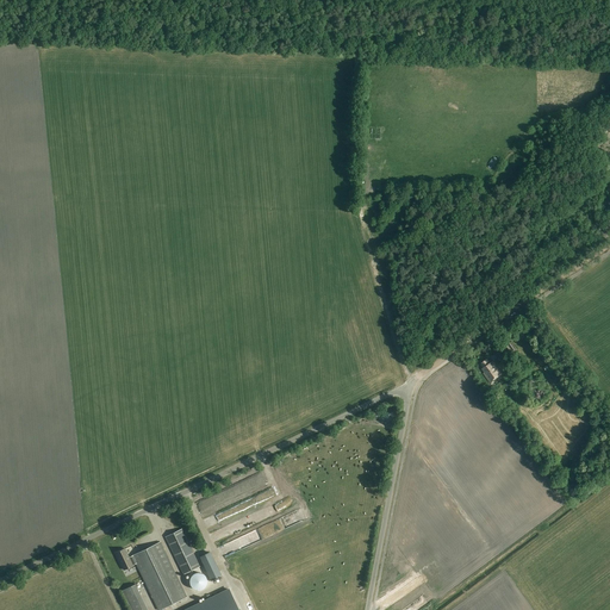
[(490,383),(503,374),(493,361),(491,363),(487,359),(481,362),(483,365),(481,366),(484,368),(483,369),(484,372),(483,373),(490,383)]
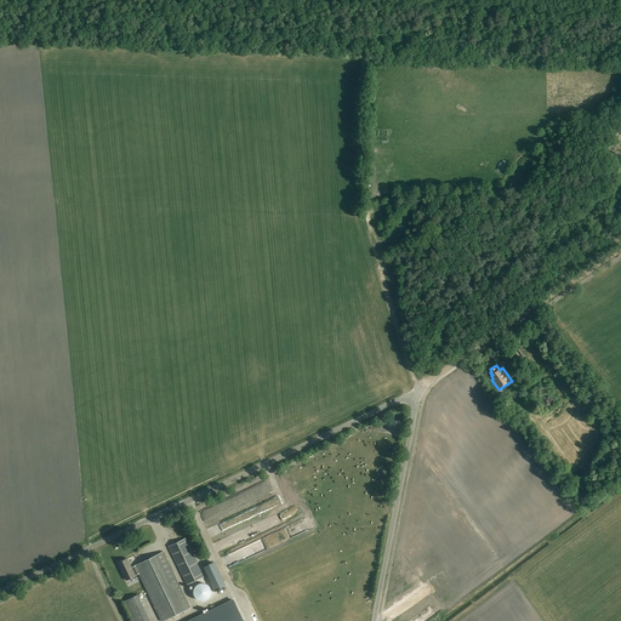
[(197,512),(200,520),(235,505),(232,496),(197,512)]
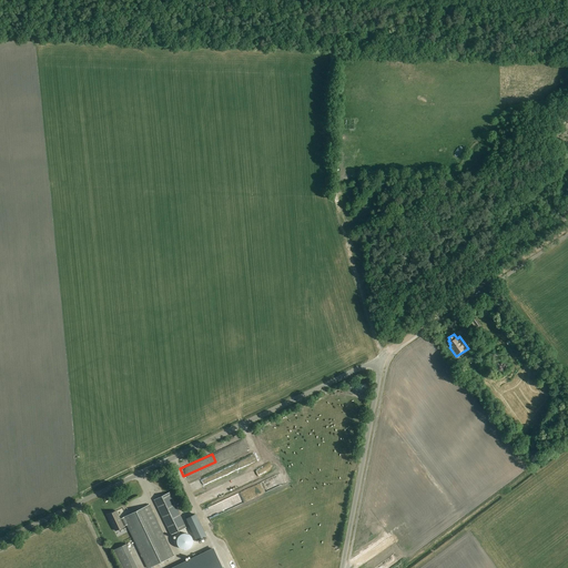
[(219,494),(231,488),(227,482),(215,487),(219,494)]
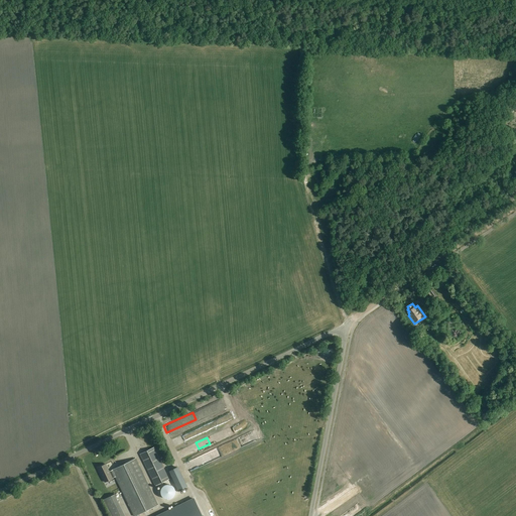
[(140,455),(151,477),(155,486),(168,480),(153,448),(140,455)]
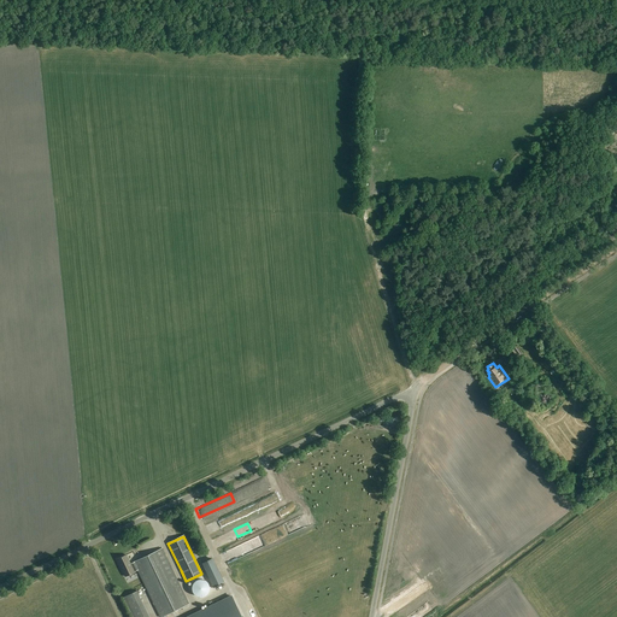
[(162,616),(188,605),(162,548),(130,564),(125,556),(117,559),(125,577),(137,571),(159,616),(162,616)]
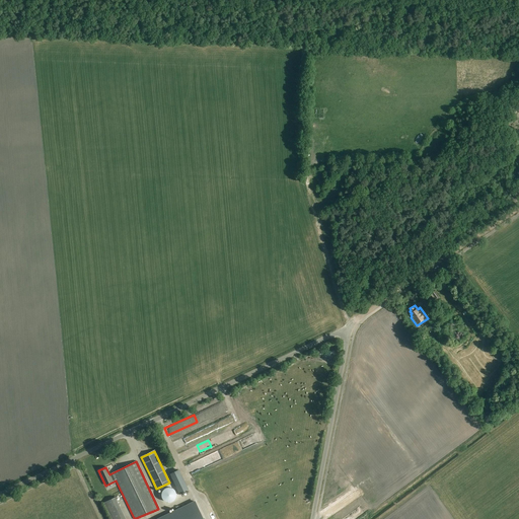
[(171,502),(172,502),(172,501),(173,501),(174,500),(175,499),(175,498),(176,497),(176,496),(176,495),(176,494),(176,493),(175,492),(175,491),(174,490),(173,489),(172,489),(172,488),(171,488),(170,488),(169,488),(168,488),(167,488),(166,488),(165,489),(164,489),(163,490),(162,491),(162,492),(161,493),(161,494),(161,495),(161,496),(161,497),(162,498),(162,499),(163,500),(164,501),(165,502),(166,502),(167,502),(168,502),(169,502),(170,502),(171,502)]
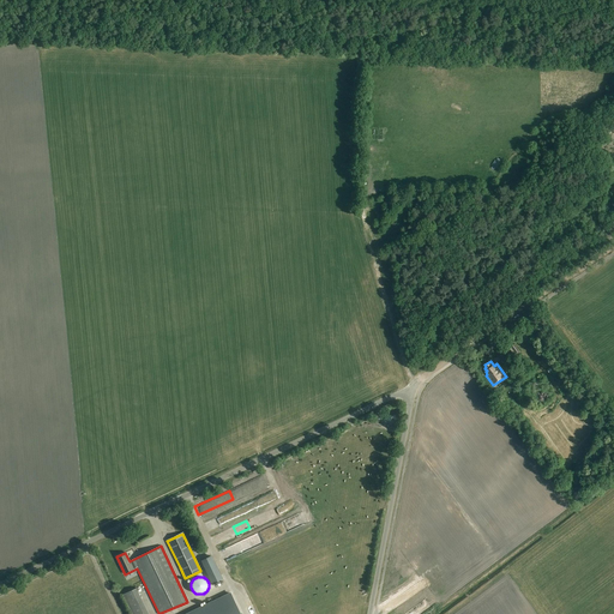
[(124,595),(132,613),(148,613),(137,588),(124,595)]
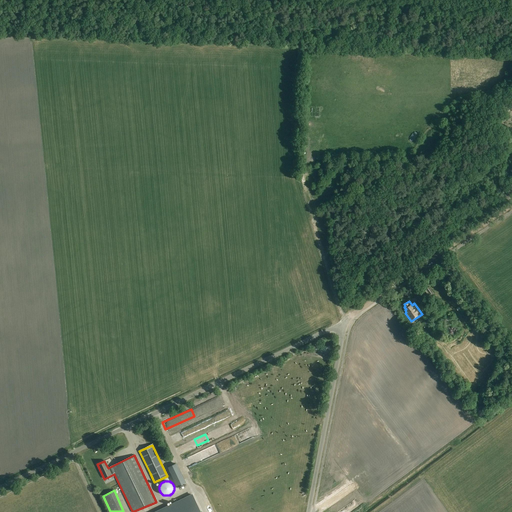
[(156,511),(200,511),(193,495),(156,511)]
